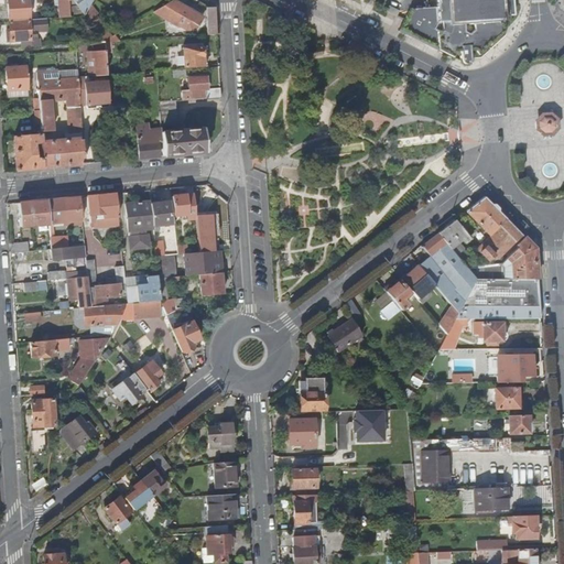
[(11,8),(8,9),(8,20),(28,18),(26,0),(11,0),(11,8)]
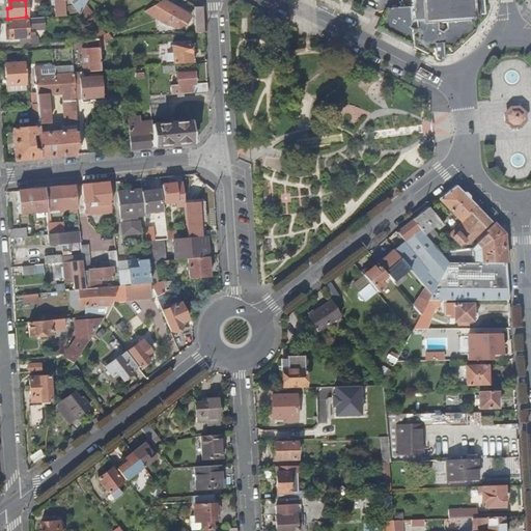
[(74,6),(68,0),(55,0),(56,14),(66,12),(66,7),(74,6)]
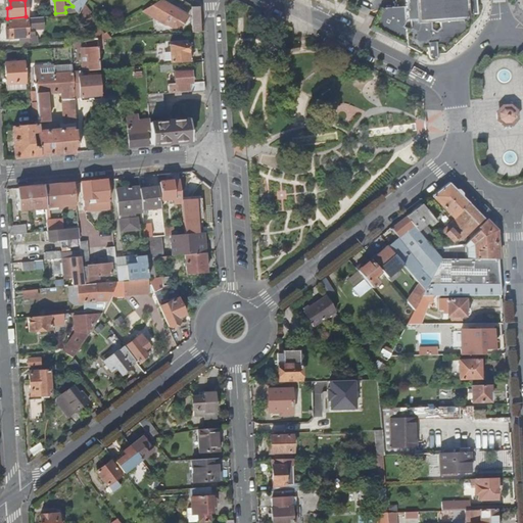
[(67,0),(73,6),(78,13),(81,7),(83,4),(84,2),(82,0),(67,0)]
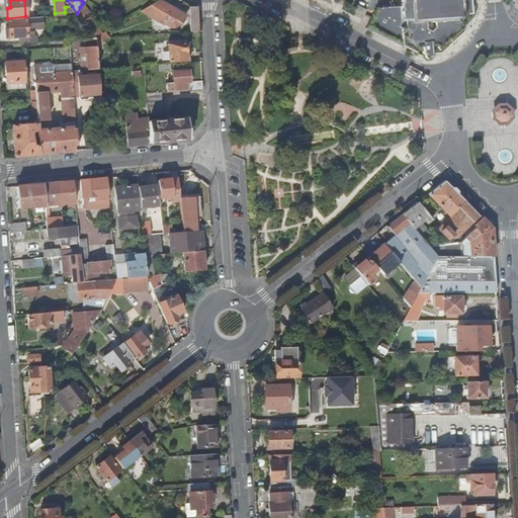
[(422,48),(458,29),(457,20),(461,19),(460,6),(465,5),(464,0),(402,0),(403,8),(377,10),(371,22),(422,48)]
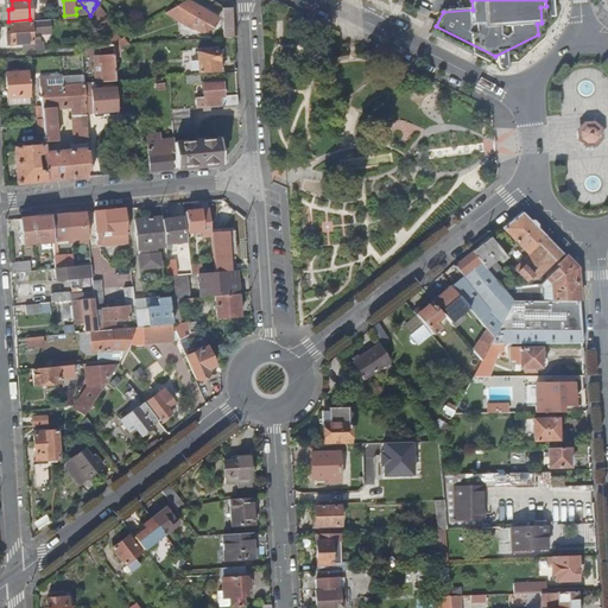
[(183,1),(162,14),(192,27),(192,26),(200,30),(203,27),(208,29),(214,16),(183,1)]
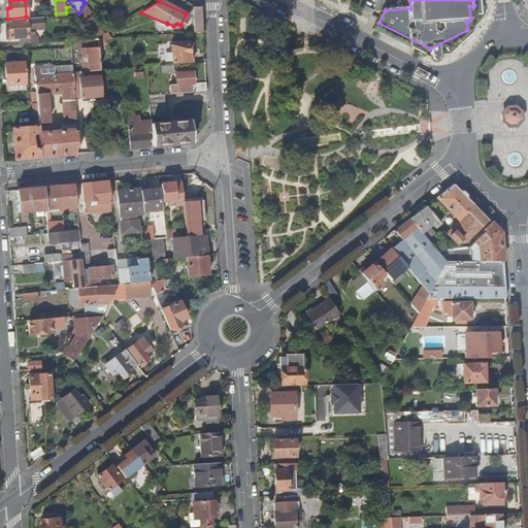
[(78,13),(79,14),(98,39),(104,35),(90,14),(89,15),(86,11),(81,7),(78,13)]
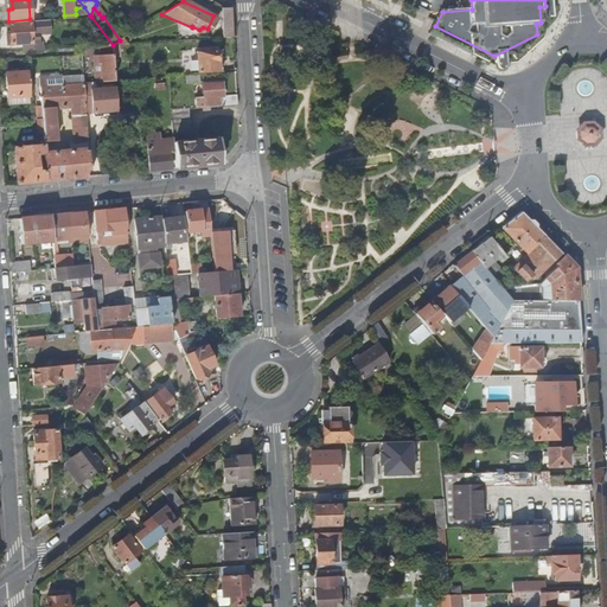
[(422,8),(419,14),(428,20),(432,14),(422,8)]
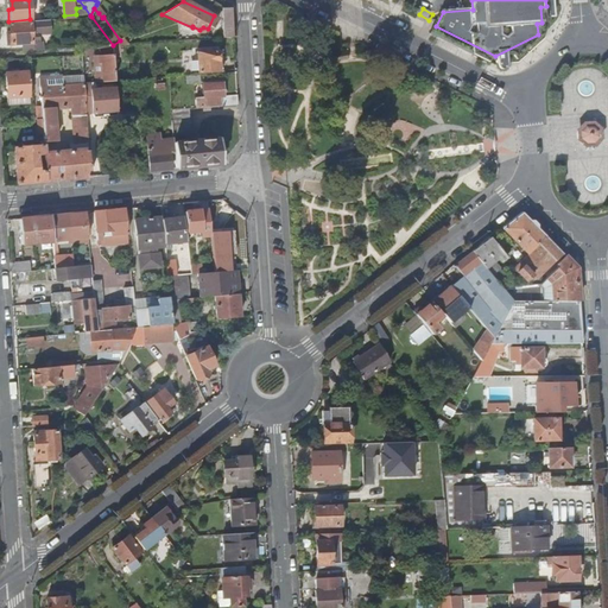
[(51,19),(36,19),(36,33),(52,32),(51,19)]
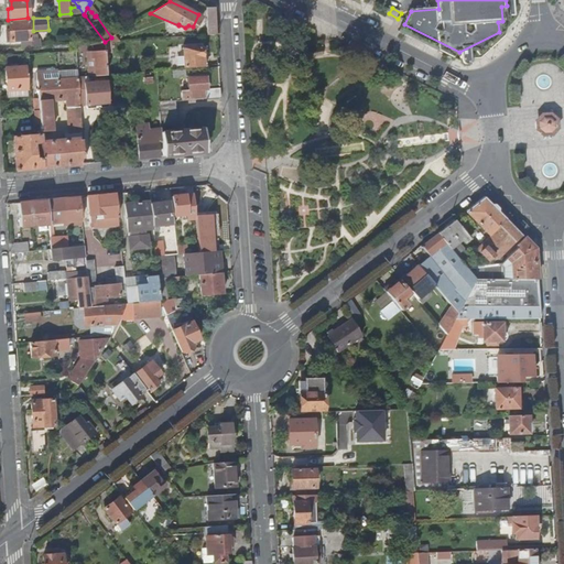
[(29,23),(29,20),(9,22),(9,35),(7,35),(7,42),(30,41),(29,32),(32,32),(32,23),(29,23)]
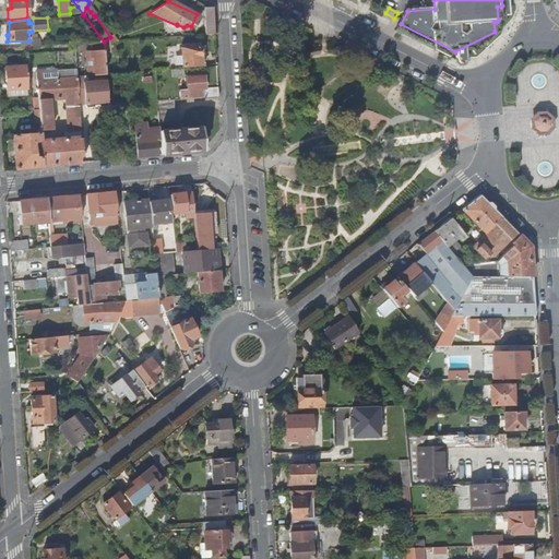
[(495,36),(495,32),(455,51),(401,24),(396,33),(450,60),(453,54),(456,54),(458,54),(459,62),(460,64),(462,66),(464,66),(466,63),(467,62),(467,60),(467,52),(471,52),(475,58),(495,36)]
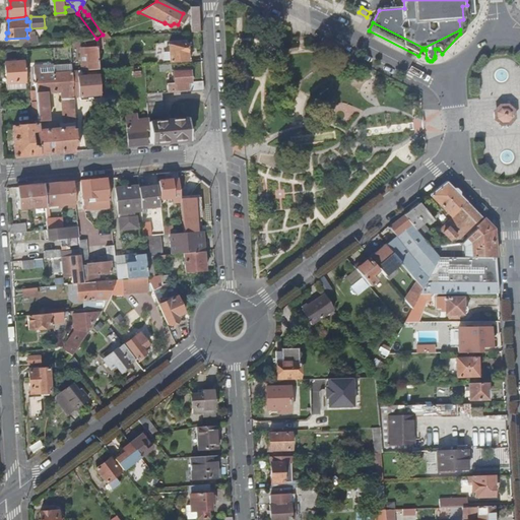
[(95,40),(87,40),(87,48),(84,48),(85,56),(88,56),(89,71),(98,70),(95,40)]
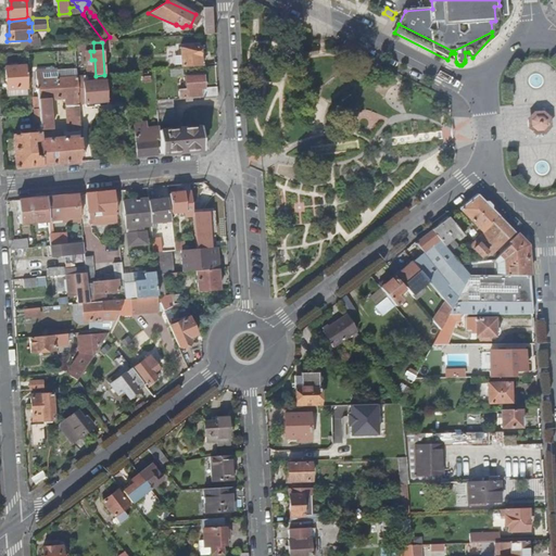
[(204,66),(203,57),(201,57),(200,45),(187,46),(188,66),(204,66)]
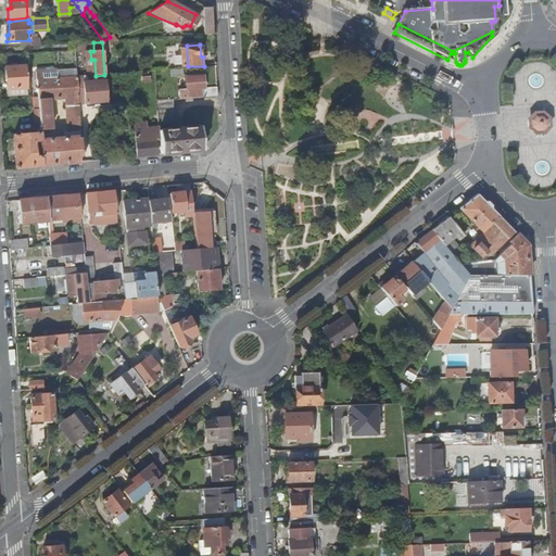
[(26,66),(5,67),(8,97),(27,95),(26,66)]
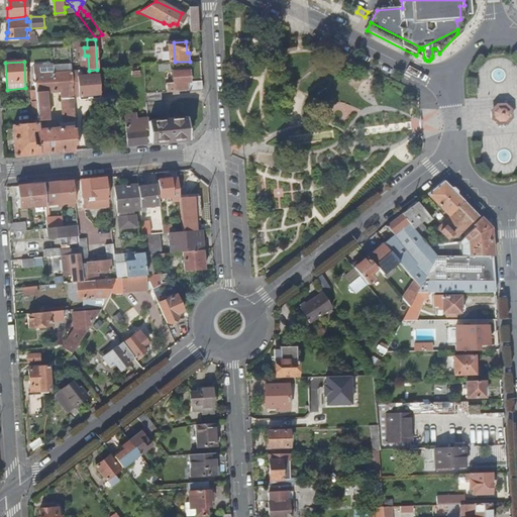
[(169,85),(170,92),(202,90),(201,79),(189,80),(189,70),(173,71),(173,85),(169,85)]
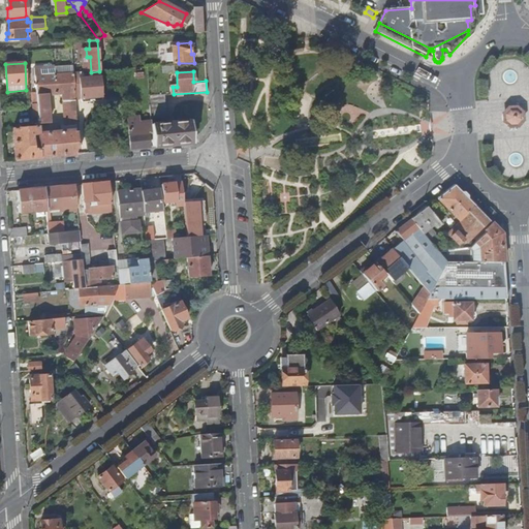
[(36,107),(37,117),(38,123),(49,122),(47,93),(70,92),(73,92),(73,91),(72,73),(34,76),(36,107)]
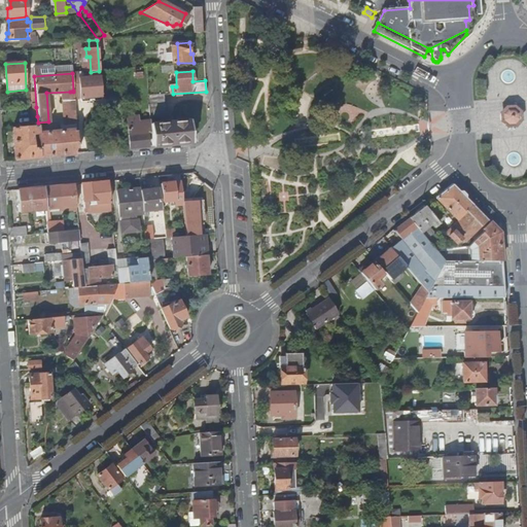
[(78,73),(72,73),(73,91),(79,91),(79,94),(89,94),(89,91),(92,91),(93,93),(100,93),(99,78),(95,78),(95,76),(90,76),(90,78),(79,79),(78,73)]
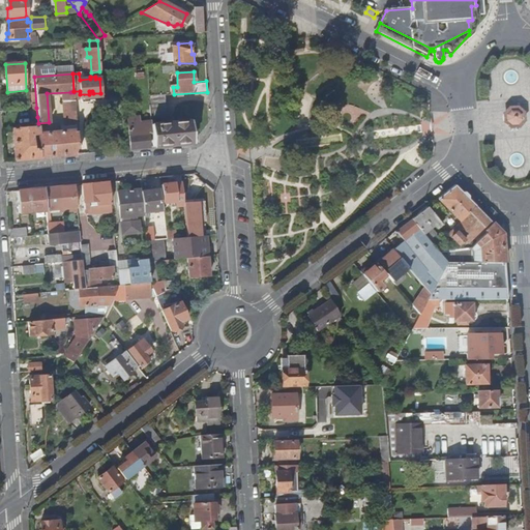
[(165,117),(164,95),(149,95),(151,119),(165,117)]
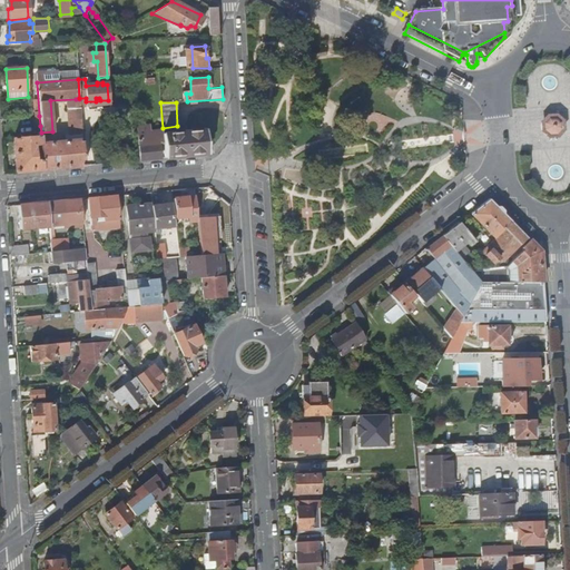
[(82,134),(80,108),(76,108),(67,109),(69,134),(82,134)]
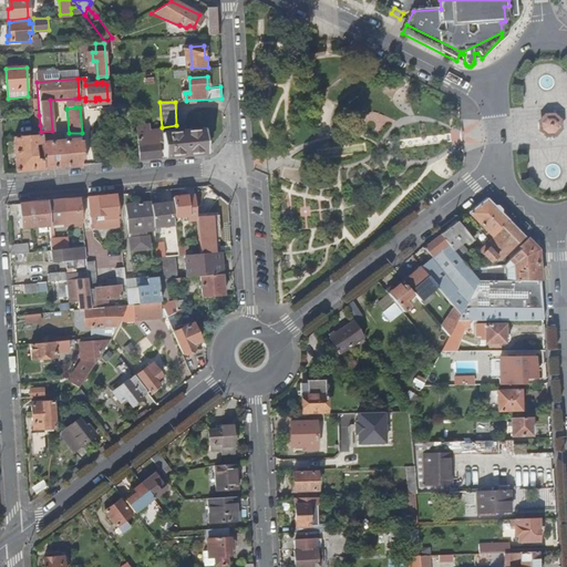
[(553,111),(543,112),(537,120),(537,130),(545,135),(554,135),(560,129),(560,117),(553,111)]
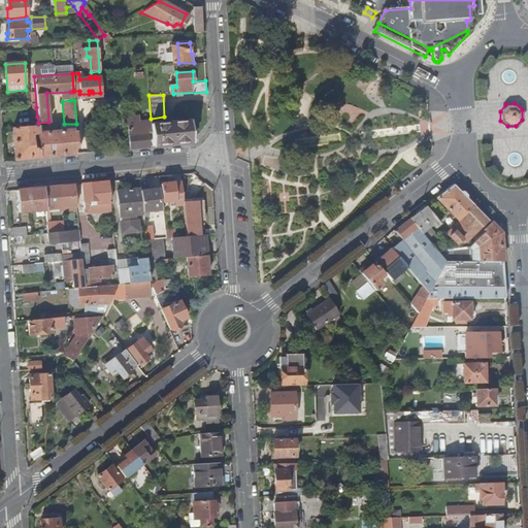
[(151,124),(151,129),(152,146),(188,143),(191,143),(192,142),(191,121),(151,124)]
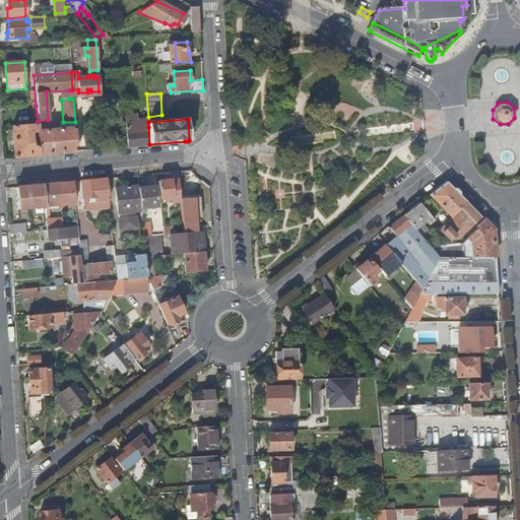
[(40,153),(38,128),(38,123),(12,125),(14,156),(40,153)]
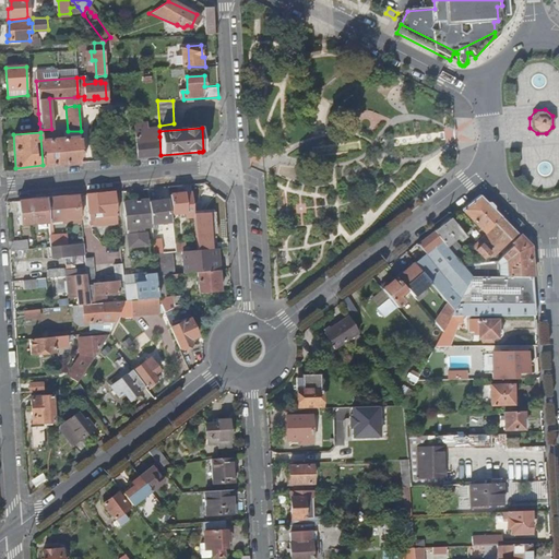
[(142,132),(134,133),(135,157),(157,155),(156,143),(143,143),(142,132)]
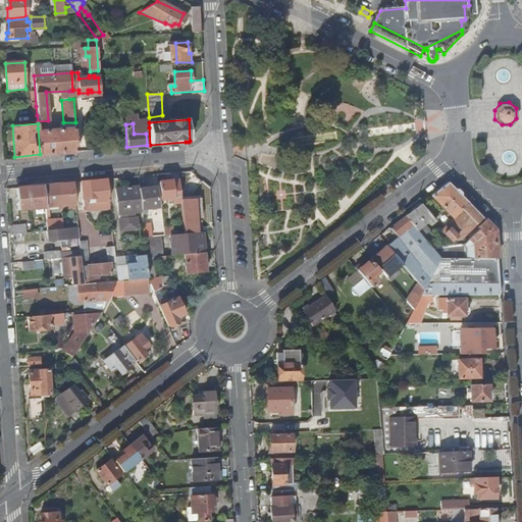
[(42,128),(38,128),(40,154),(50,154),(49,131),(42,131),(42,128)]
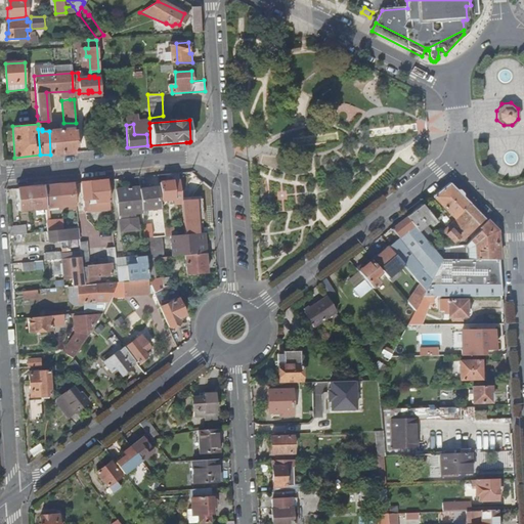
[(58,130),(49,131),(50,155),(59,154),(58,130)]
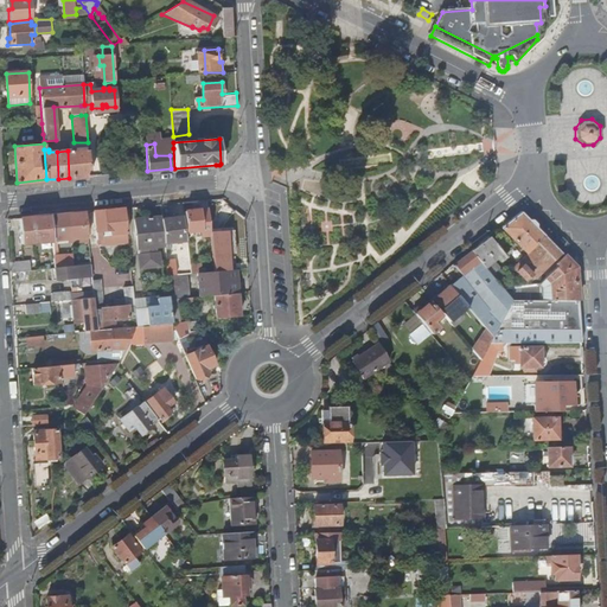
[(88,151),(70,151),(68,151),(69,178),(90,176),(88,151)]
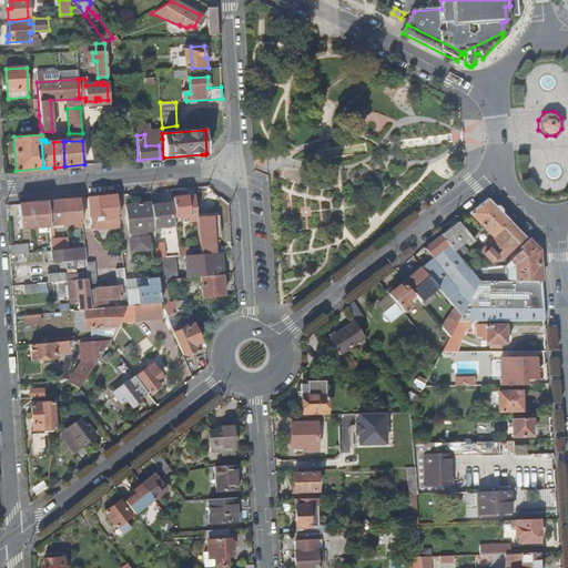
[(95,221),(119,219),(117,194),(88,196),(90,224),(95,224),(95,221)]
